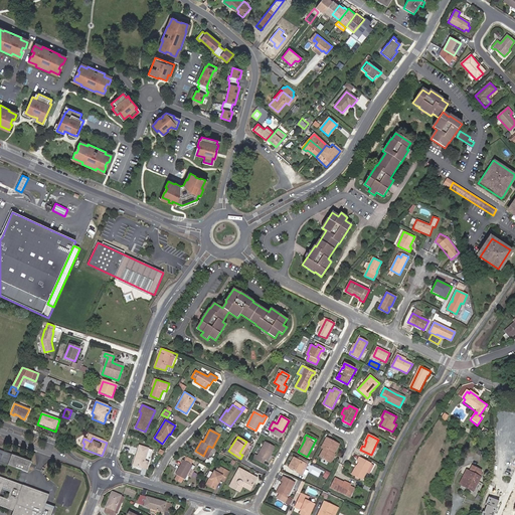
[(333,454),(334,455),(334,454),(339,445),(327,439),(322,448),(324,449),(320,457),(332,462),(334,457),(332,456),(333,454)]
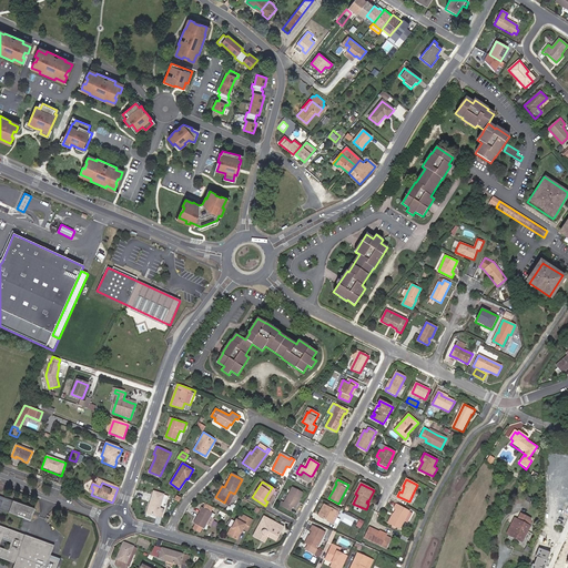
[(274,488),(272,487),(264,499),(266,501),(274,488)]
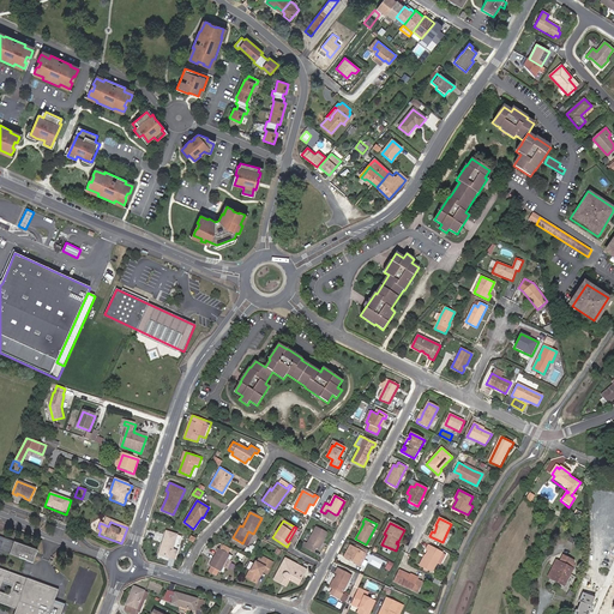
[(329,534),(317,527),(307,543),(305,541),(301,546),(314,553),(317,548),(320,549),(329,534)]
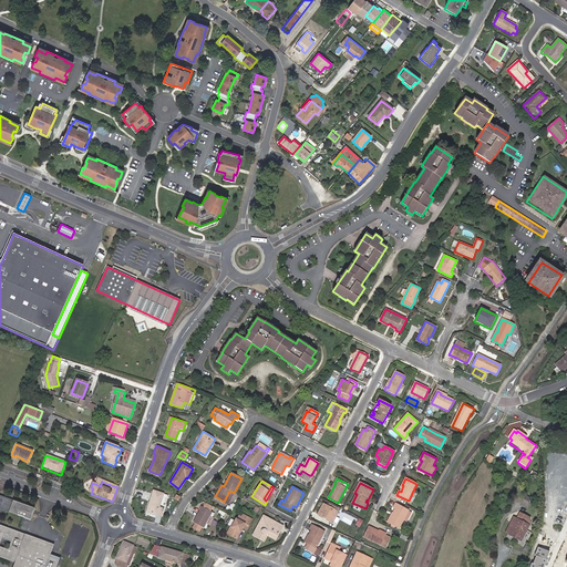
[(164,493),(153,490),(146,512),(162,516),(164,508),(160,507),(164,493)]
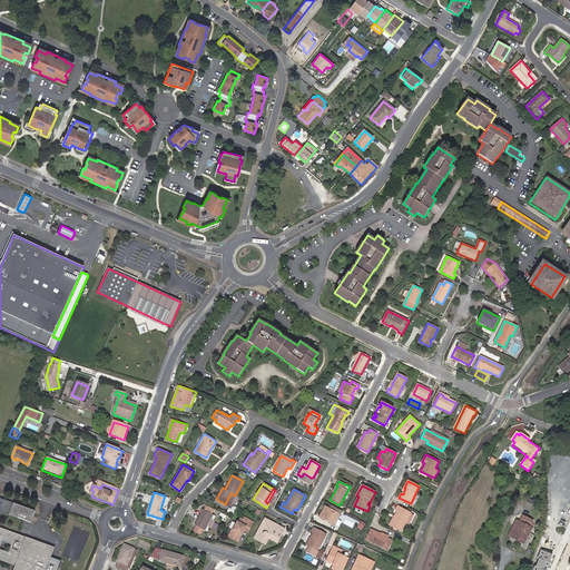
[(229,505),(235,495),(231,493),(225,504),(229,505)]
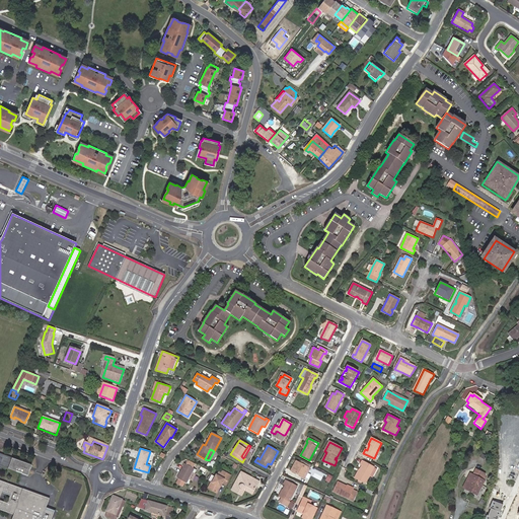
[(0,465),(22,474),(26,463),(0,453),(0,465)]
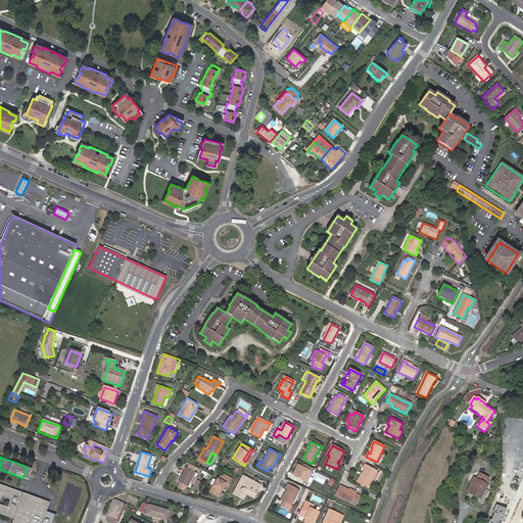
[(210,466),(209,469),(215,473),(218,467),(214,464),(212,467),(210,466)]
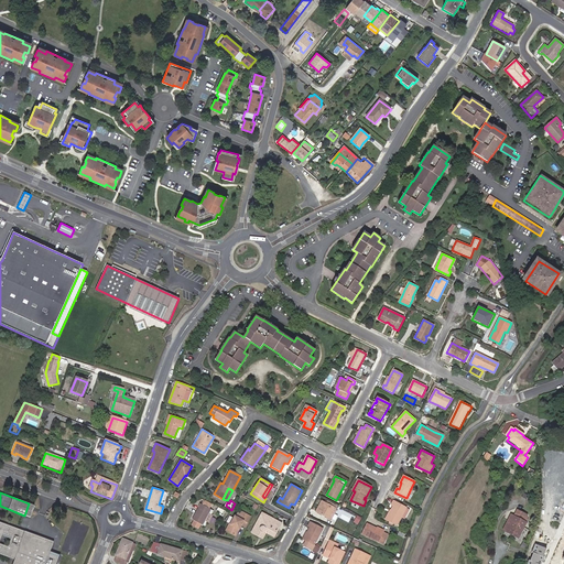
[(321,506),(317,512),(331,520),(336,509),(322,500),(320,505),(321,506)]
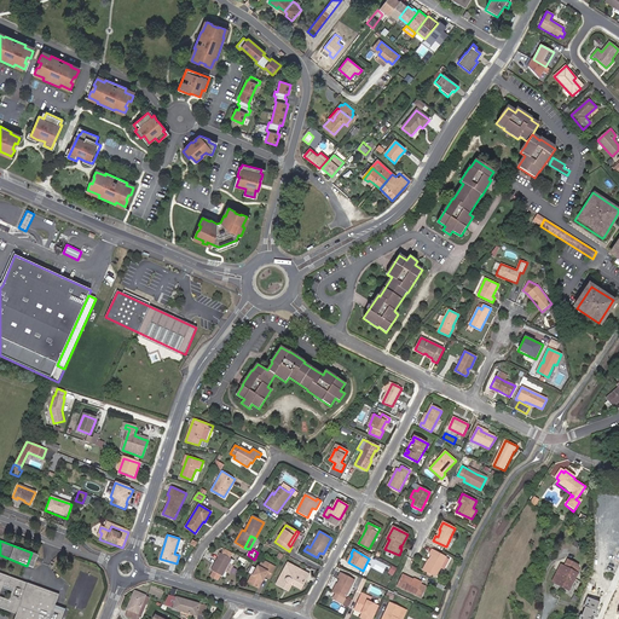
[(435,576),(446,556),(432,549),(431,554),(432,555),(424,570),(435,576)]
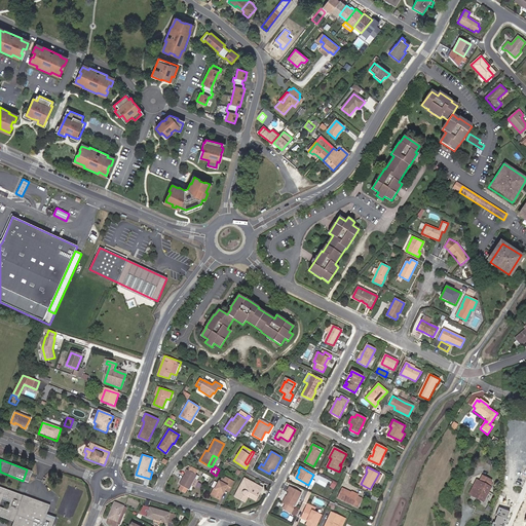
[(199,477),(195,474),(196,471),(190,467),(189,471),(187,470),(180,485),(182,486),(180,490),(185,493),(187,489),(191,491),(199,477)]
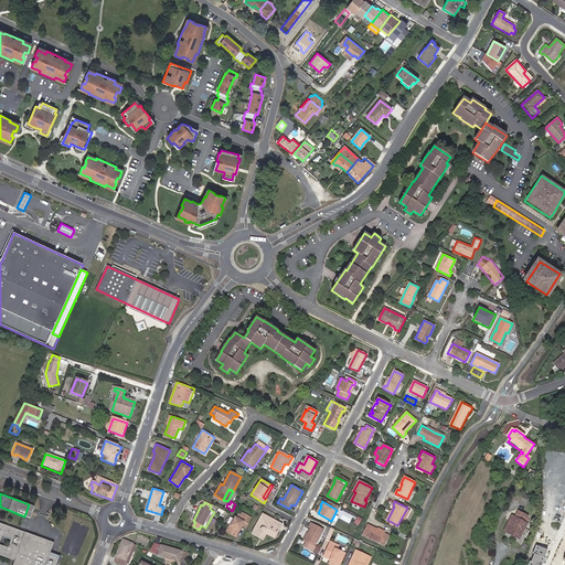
[(29,504),(24,516),(30,518),(34,507),(29,504)]
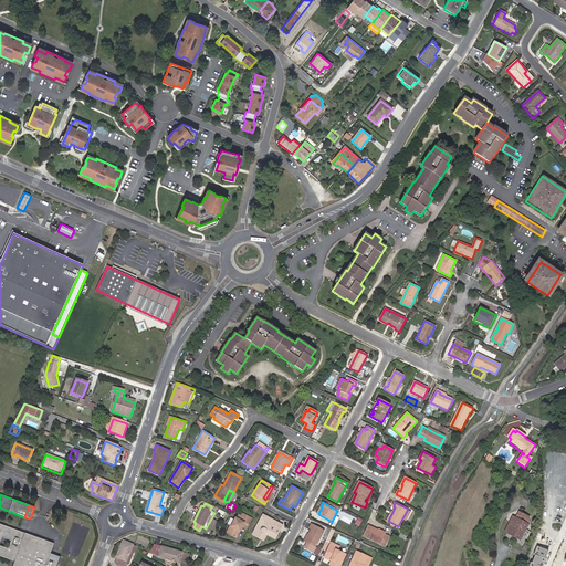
[(496,510),(490,522),(494,524),(501,512),(496,510)]
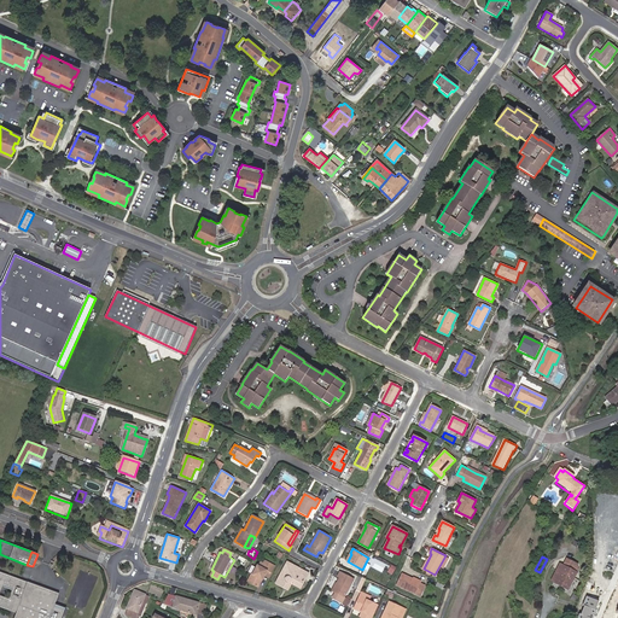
[(567,589),(577,572),(577,564),(567,558),(555,583),(567,589)]
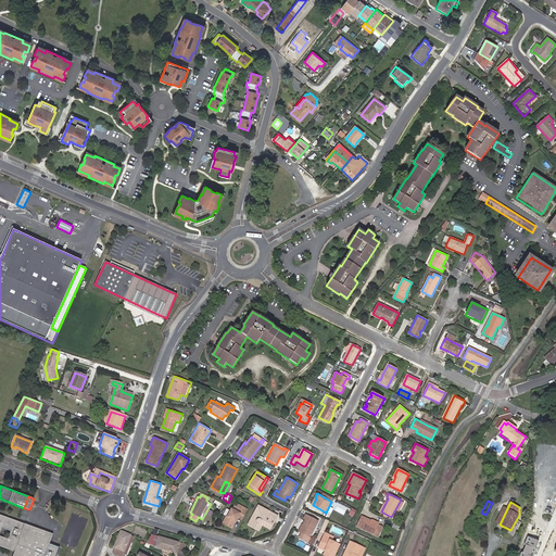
[(241,513),(244,515),(248,509),(239,504),(238,506),(236,505),(234,508),(232,507),(228,516),(227,515),(223,523),(231,528),(235,520),(236,521),(238,518),(241,513)]
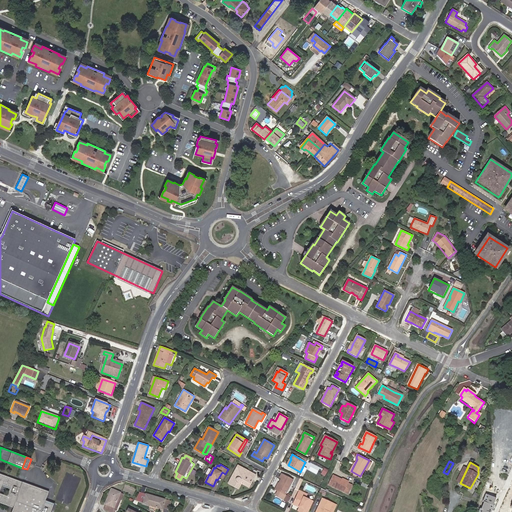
[(247,479),(252,482),(255,475),(238,466),(228,484),(234,487),(236,482),(237,483),(238,483),(239,483),(240,482),(240,481),(241,481),(245,483),(247,479)]
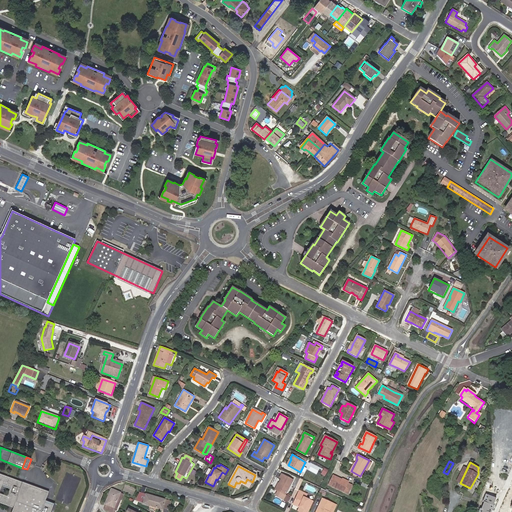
[(51,511),(53,507),(44,503),(49,492),(0,473),(0,490),(2,487),(9,489),(7,496),(0,493),(0,498),(14,503),(12,507),(10,511),(51,511)]
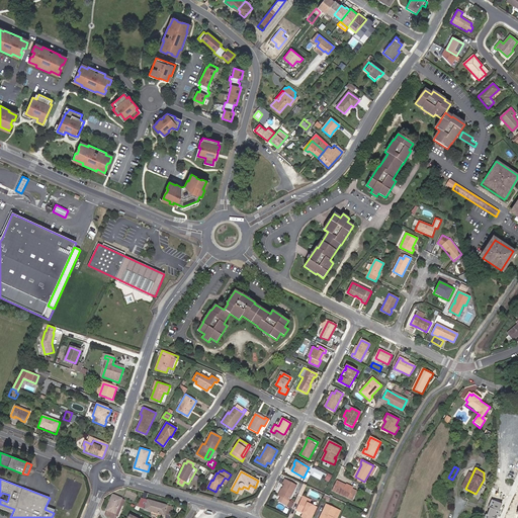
[(288,501),(296,486),(284,480),(282,483),(284,484),(278,495),(288,501)]
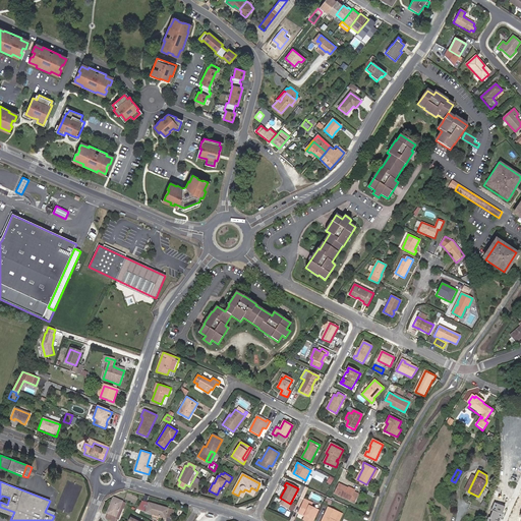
[(491,484),(486,482),(478,497),(483,500),(491,484)]
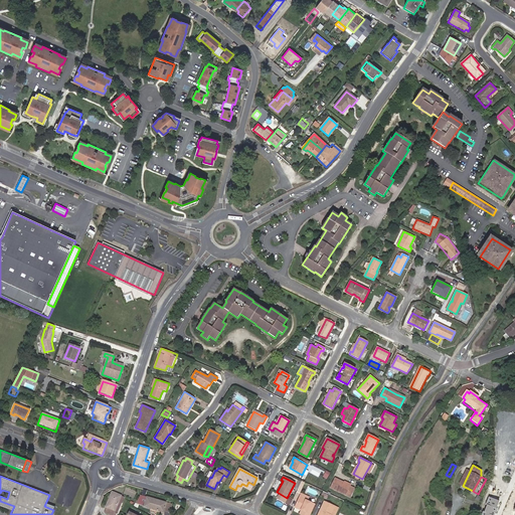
[(330,488),(350,497),(354,488),(350,487),(351,485),(335,478),(330,488)]
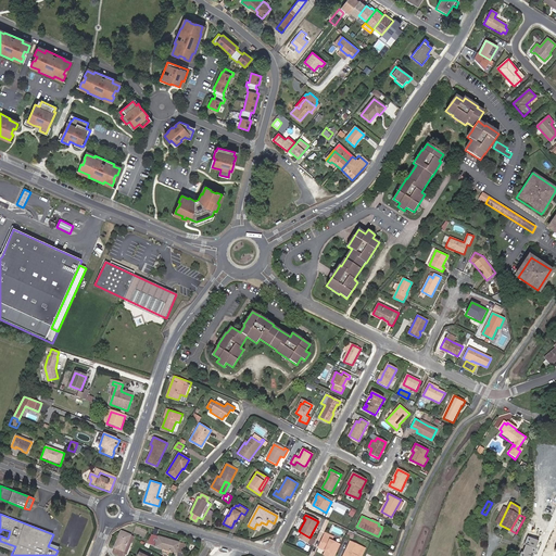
[(270,530),(274,523),(268,520),(266,525),(262,522),(261,522),(261,523),(260,525),(258,525),(257,525),(256,523),(254,529),(258,531),(262,526),(270,530)]
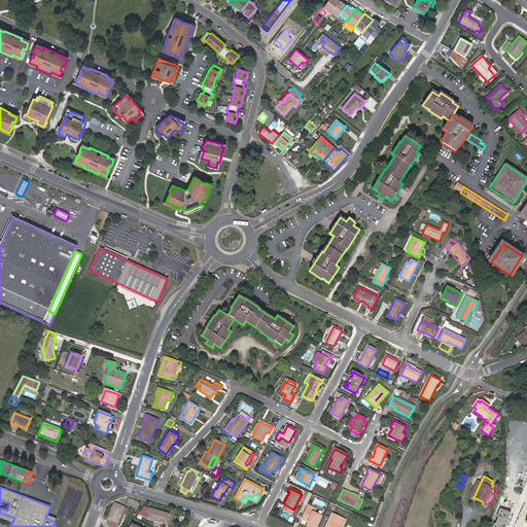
[(128,508),(114,503),(108,519),(109,520),(107,524),(114,526),(118,526),(119,526),(120,526),(128,508)]
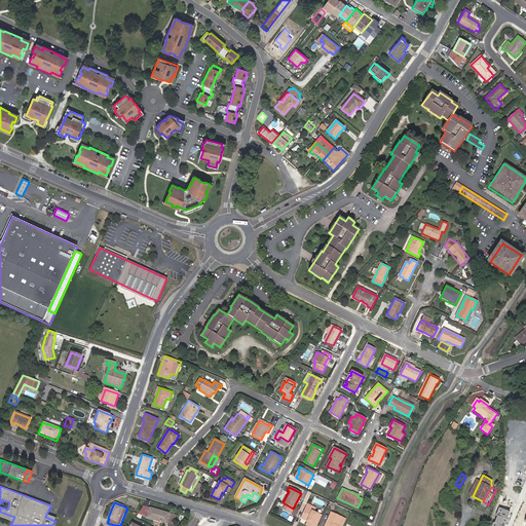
[(309,525),(315,525),(321,515),(313,512),(315,508),(307,504),(301,518),(308,521),(311,522),(309,525)]
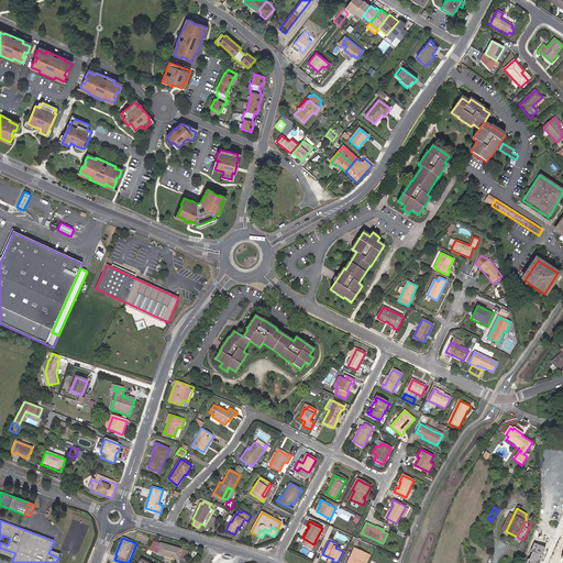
[(532,551),(541,555),(544,547),(533,541),(530,550),(532,551)]
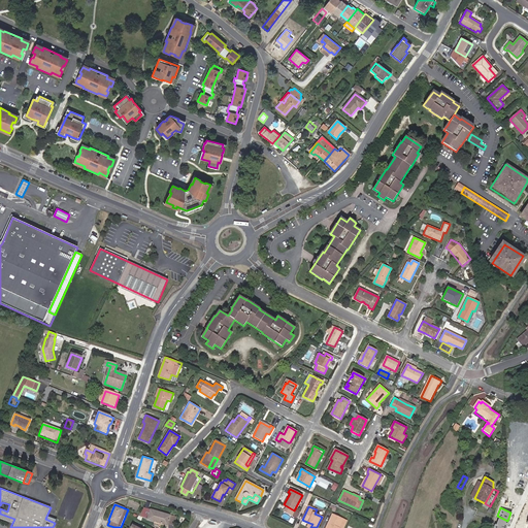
[(176,517),(151,509),(147,519),(168,525),(169,523),(174,525),(176,517)]
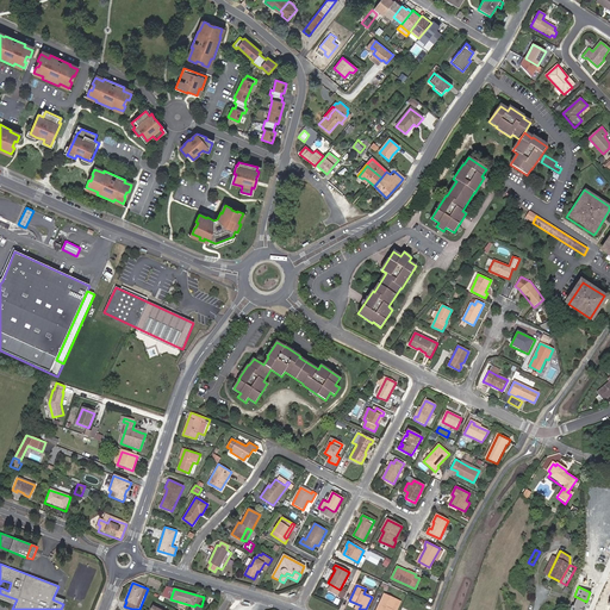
[(0,598),(14,604),(17,599),(0,593),(0,598)]
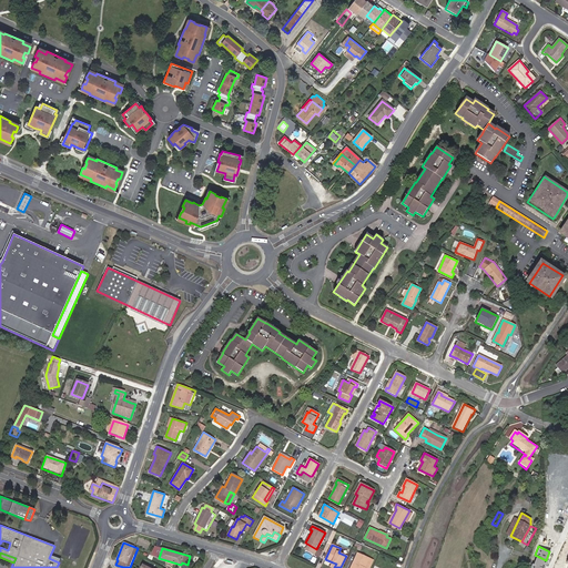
[(363,567),(368,559),(357,553),(352,565),(350,567),(363,567)]
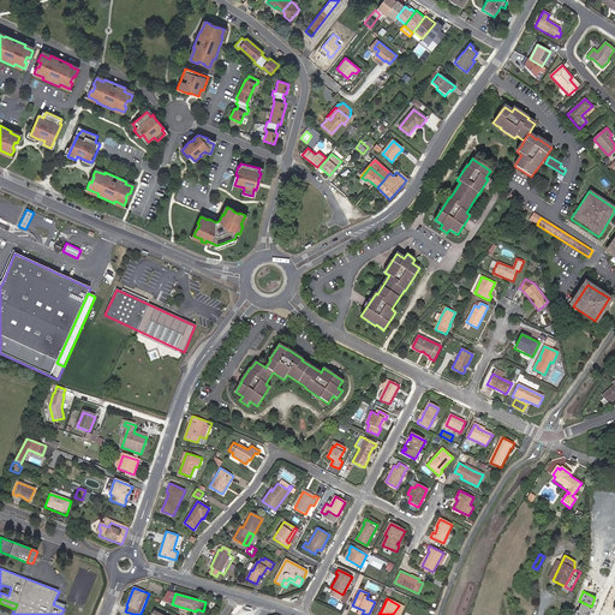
[(581,602),(578,610),(586,614),(587,614),(592,607),(591,607),(581,602)]
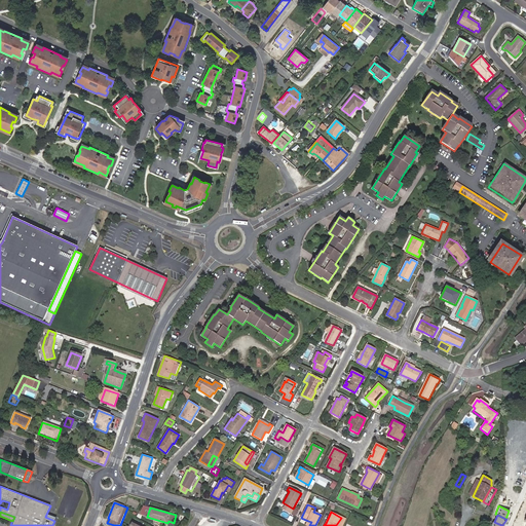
[(139,525),(141,521),(130,516),(129,518),(133,519),(132,521),(139,525)]
